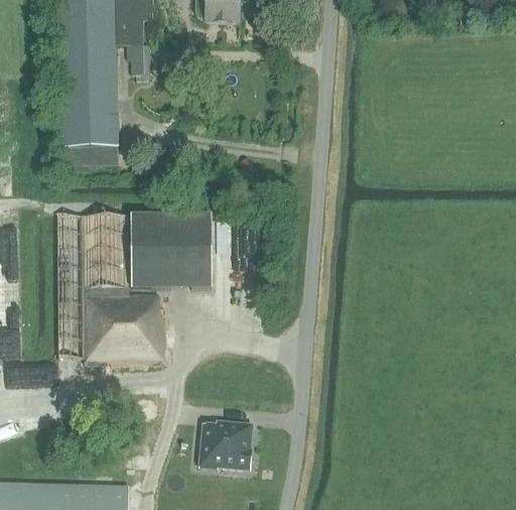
[(56,0),(61,165),(117,164),(115,46),(113,0),(56,0)]
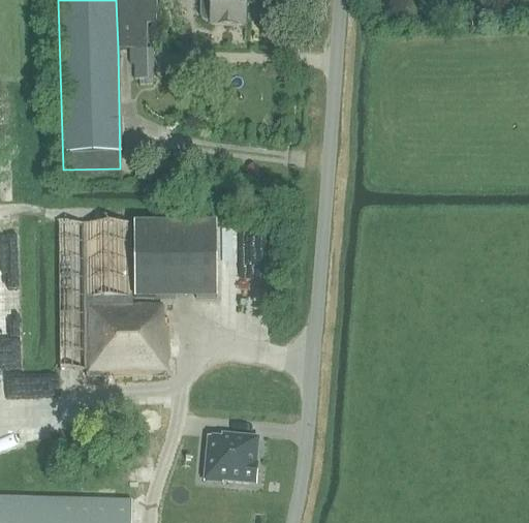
[(116,0),(118,48),(129,48),(129,60),(134,60),(135,75),(139,75),(139,82),(152,82),(152,75),(153,75),(152,45),(148,45),(147,22),(156,22),(156,20),(155,11),(154,11),(154,3),(157,3),(157,0),(116,0)]
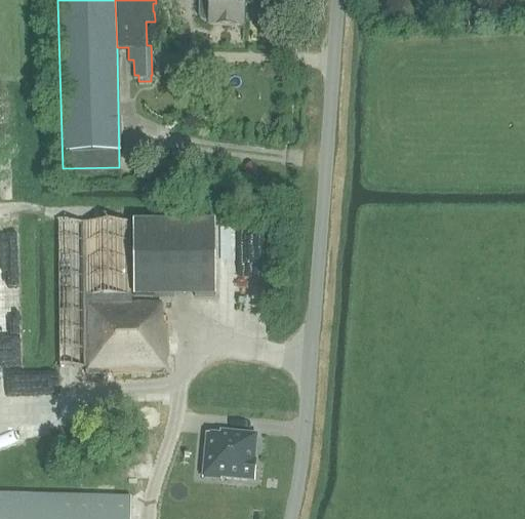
[(199,0),(198,12),(201,16),(205,18),(207,18),(207,22),(245,23),(245,0),(199,0)]
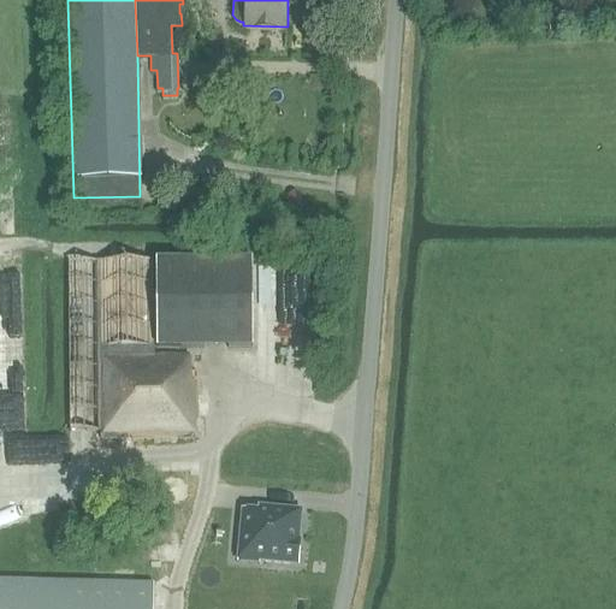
[(158,255),(158,342),(254,341),(254,254),(158,255)]
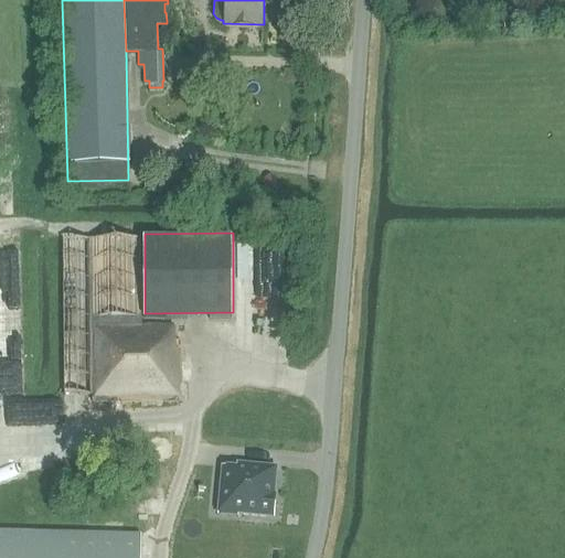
[(92,390),(91,399),(179,398),(180,344),(176,344),(174,318),(142,319),(141,234),(63,235),(63,390),(92,390)]
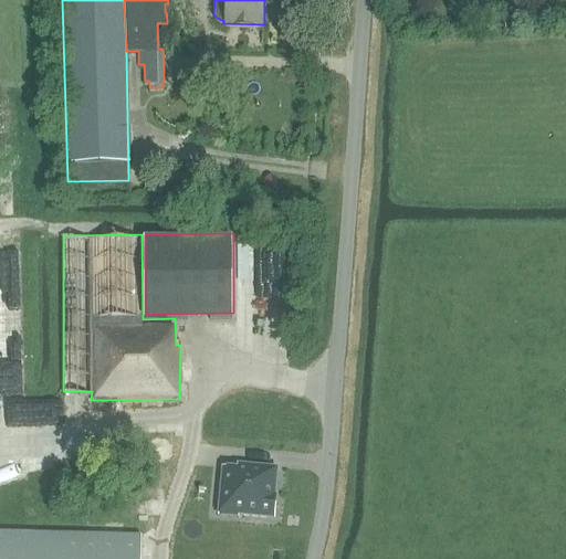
[(223,459),(220,496),(228,497),(240,498),(239,507),(275,510),(278,487),(275,487),(278,460),(238,456),(238,461),(223,459)]
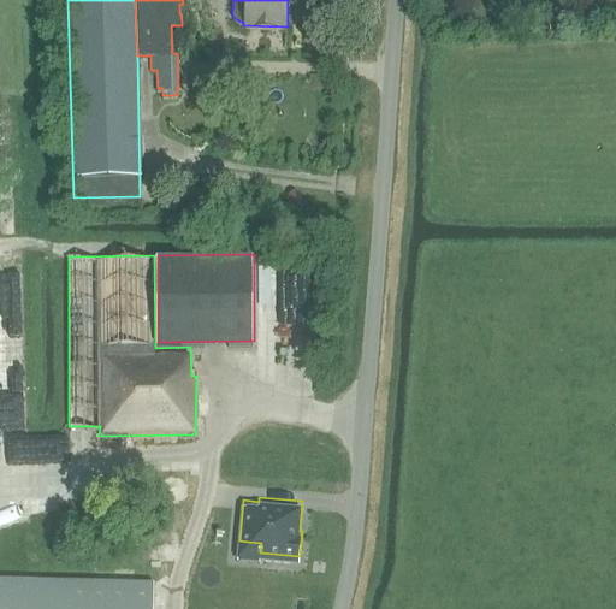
[(0,608),(153,608),(154,579),(0,574),(0,608)]
